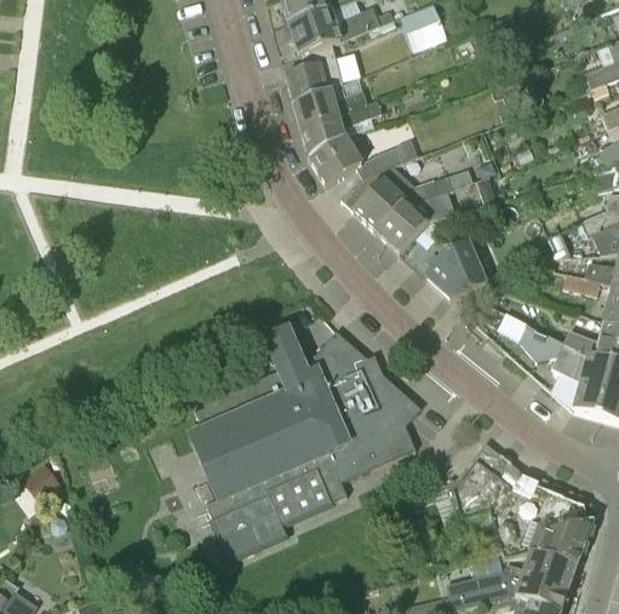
[(284,0),(290,24),(354,0),(328,0),(284,0)]
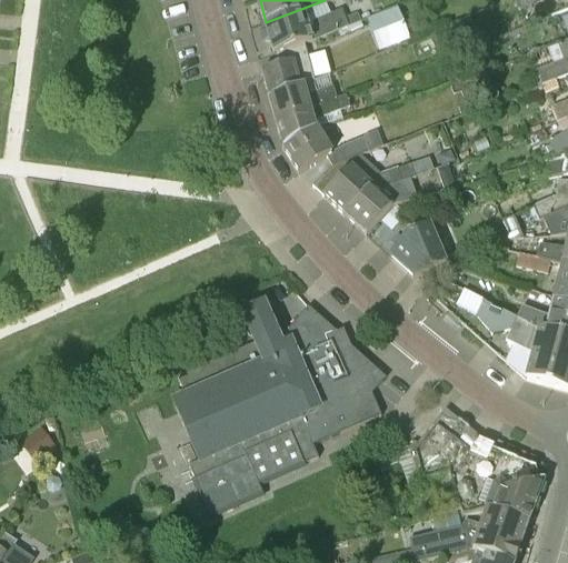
[(275,51),(306,41),(316,38),(348,24),(350,24),(349,23),(362,18),(359,9),(347,13),(344,6),(314,18),(316,23),(311,24),(306,8),(325,0),(266,22),(275,51)]
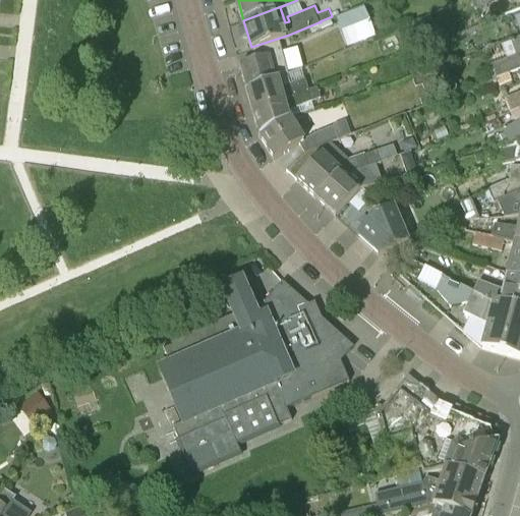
[(365,3),(337,14),(349,44),(377,33),(365,3)]
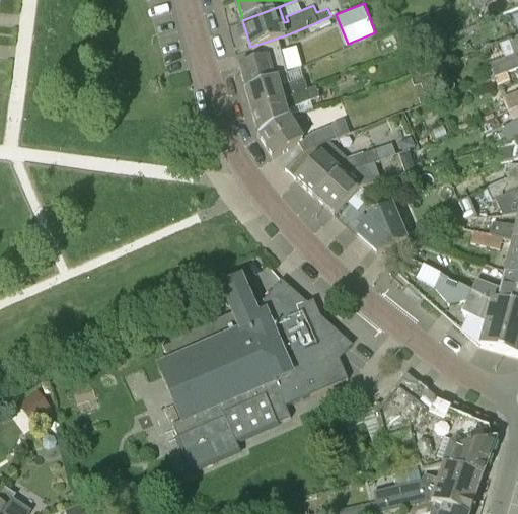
[(413,18),(417,28),(422,40),(430,37),(425,25),(421,15),(413,18)]
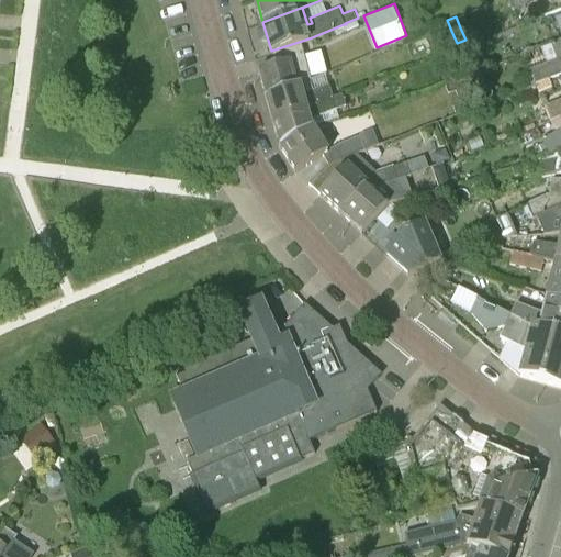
[(346,24),(344,24),(346,30),(360,23),(358,18),(345,23),(346,24)]
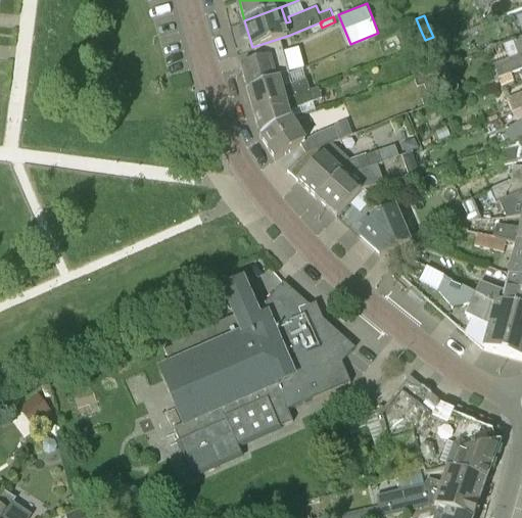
[(410,24),(399,28),(402,35),(413,31),(410,24)]
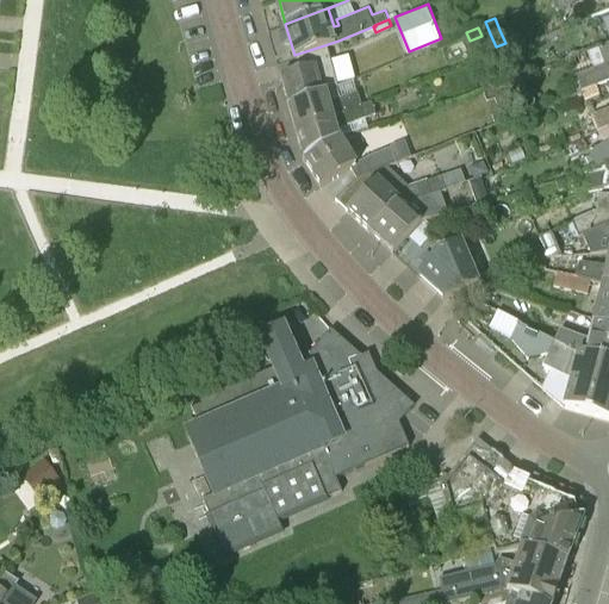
[(608,39),(598,44),(604,61),(577,70),(583,87),(608,76),(608,39)]
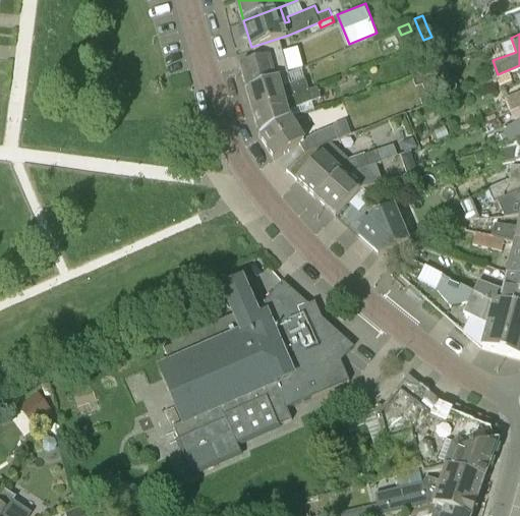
[(247,90),(280,75),(280,74),(290,70),(280,38),(251,47),(255,58),(240,62),(247,90)]
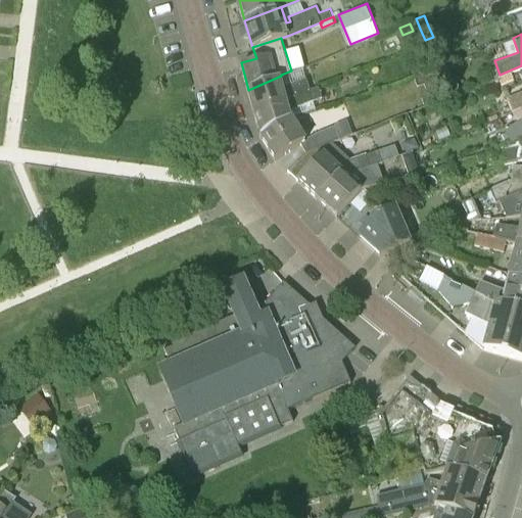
[(448,60),(443,47),(430,52),(435,65),(448,60)]
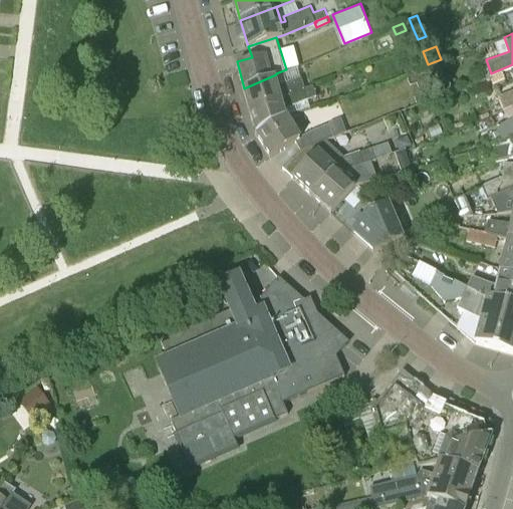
[(491,73),(486,59),(481,61),(479,67),(482,76),(491,73)]
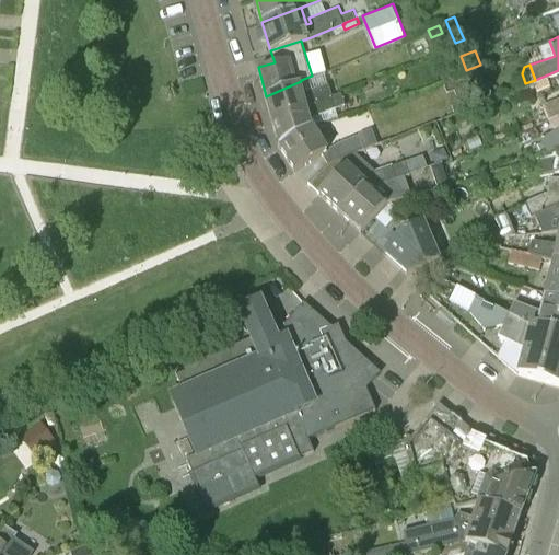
[(266,96),(272,119),(306,105),(306,104),(333,93),(329,81),(303,91),(301,81),(266,96)]
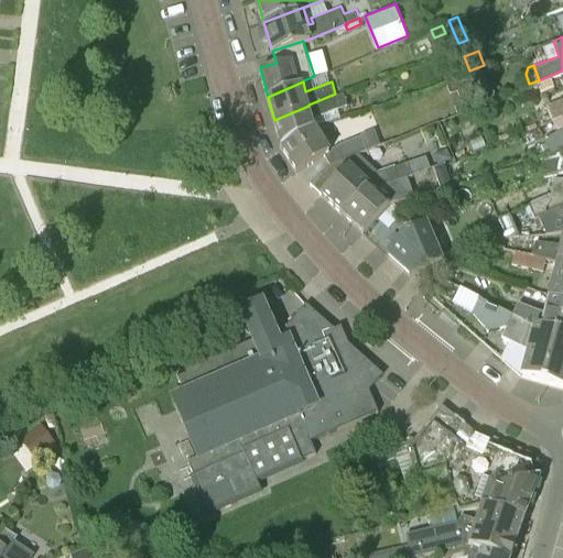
[(479,100),(494,96),(490,88),(484,85),(475,87),(479,100)]
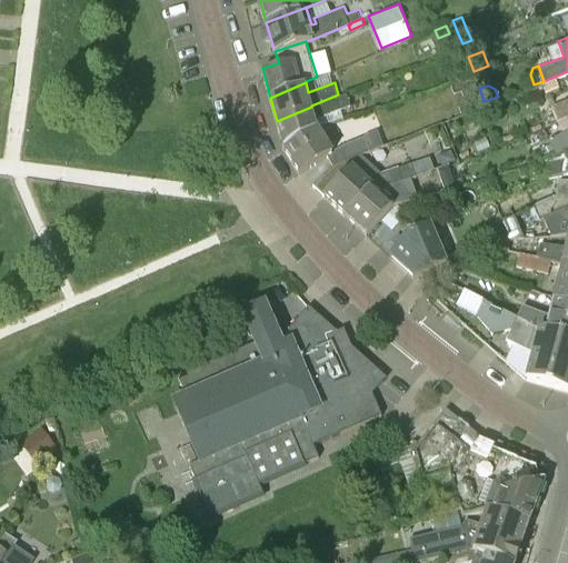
[(277,121),(285,146),(316,126),(319,124),(318,124),(316,117),(318,117),(351,103),(348,91),(338,94),(311,106),(311,107),(277,121)]
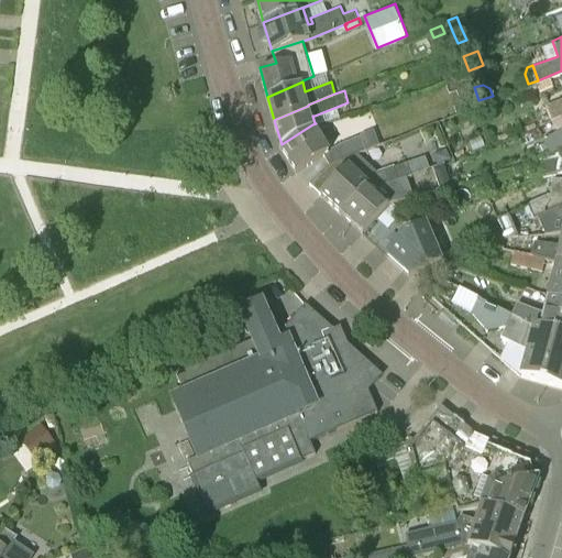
[(465,97),(453,94),(451,106),(463,108),(465,97)]
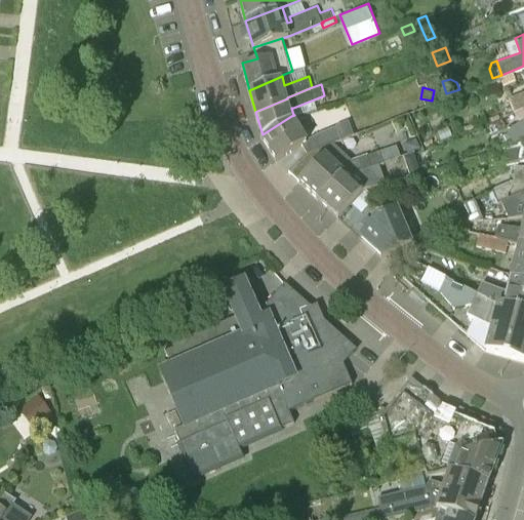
[(523,90),(507,97),(513,112),(523,107),(523,90)]
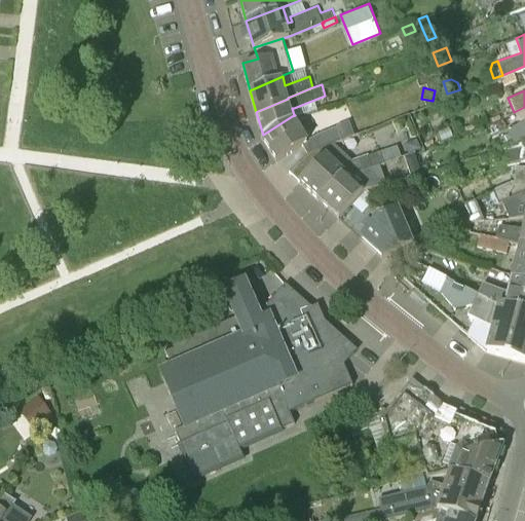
[(307,152),(335,141),(353,134),(350,124),(339,128),(338,124),(308,137),(295,115),(292,116),(263,135),(262,135),(277,158),(302,143),(308,151),(307,152)]
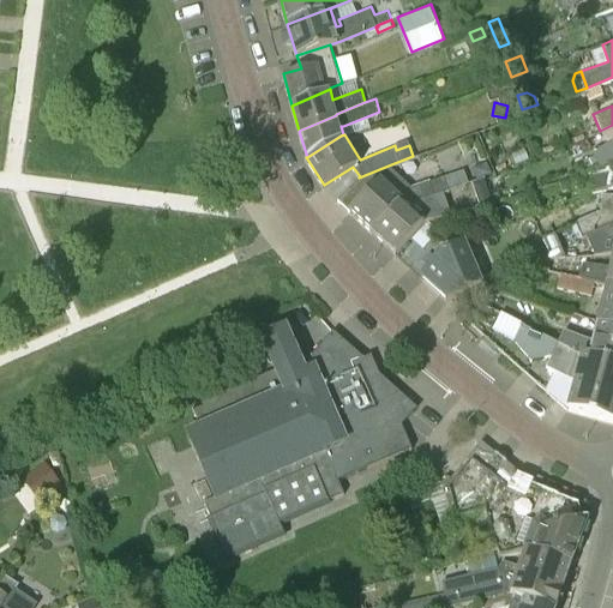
[(611,160),(612,158),(612,138),(592,149),(600,166),(611,160)]
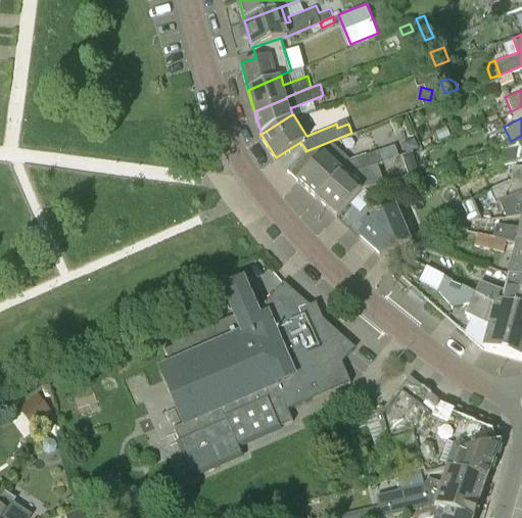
[(401,140),(407,150),(419,145),(415,135),(401,140)]
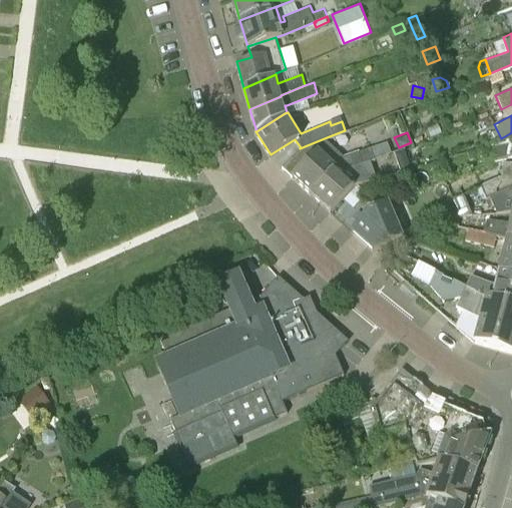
[(293,174),(312,192),(336,165),(340,169),(368,159),(376,156),(371,145),(345,154),(327,137),(300,148),(286,162),(296,171),(293,174)]
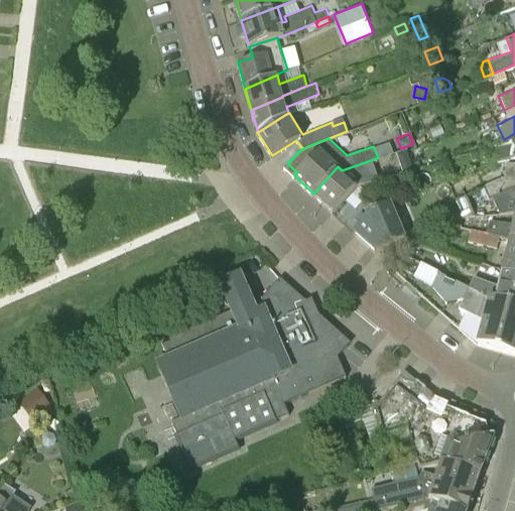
[(390,140),(373,146),(378,157),(394,151),(390,140)]
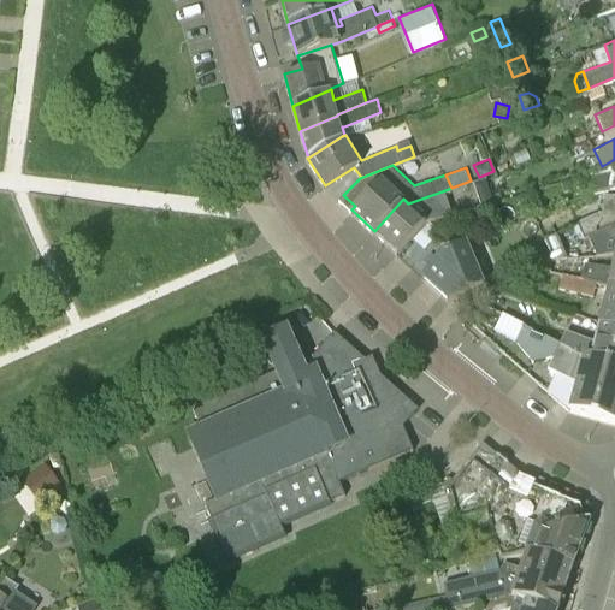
[(495,201),(490,188),(478,193),(482,205),(495,201)]
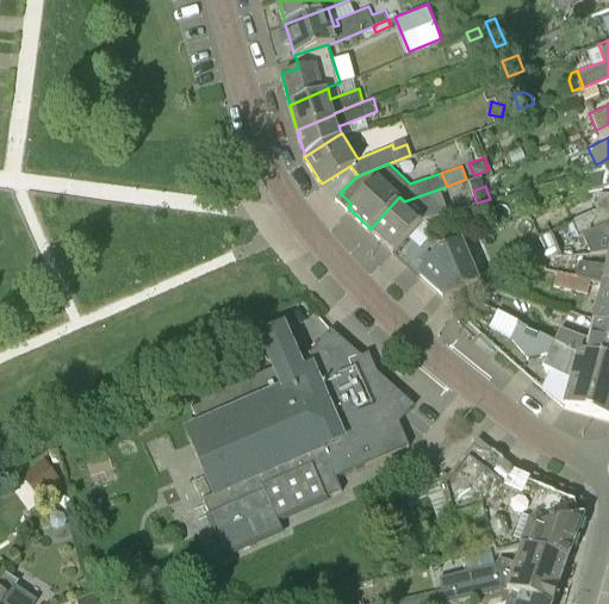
[(437,190),(404,201),(399,197),(371,229),(393,249),(423,218),(445,212),(437,190)]
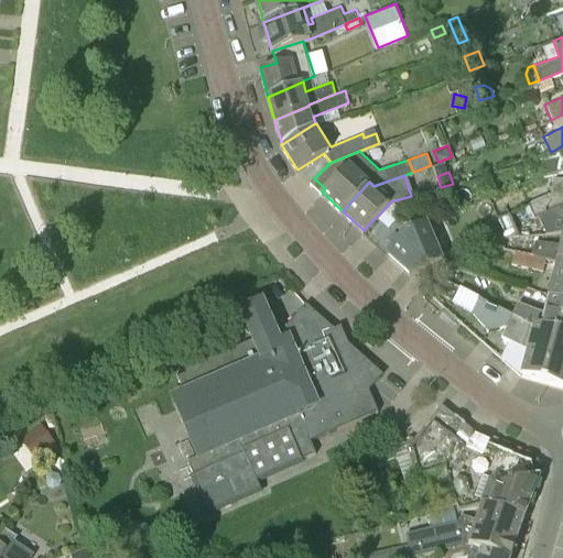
[(562,176),(554,176),(552,192),(530,201),(537,216),(540,215),(540,216),(562,205),(562,176)]
